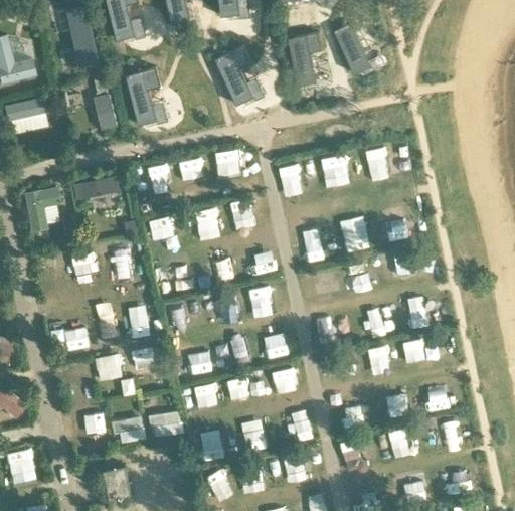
[(65,8),(78,66),(99,62),(86,3),(65,8)]
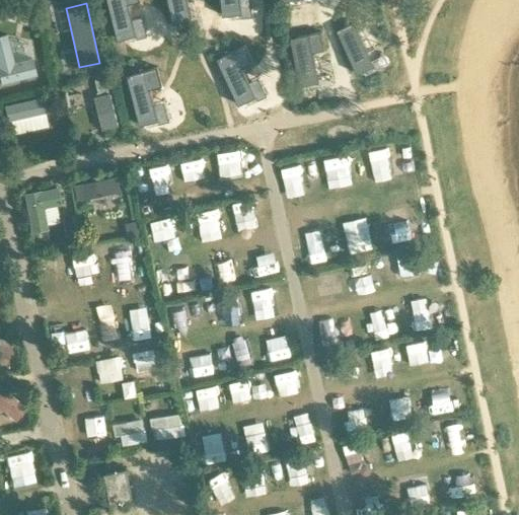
[(336,29),(356,73),(373,66),(354,21),(336,29)]
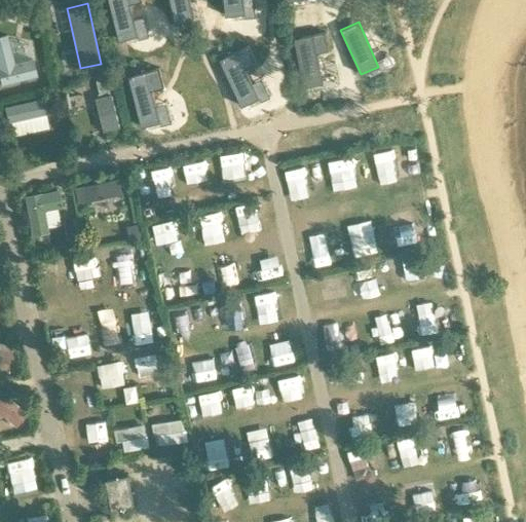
[(327,33),(295,37),(301,85),(321,83),(316,51),(329,50),(327,33)]
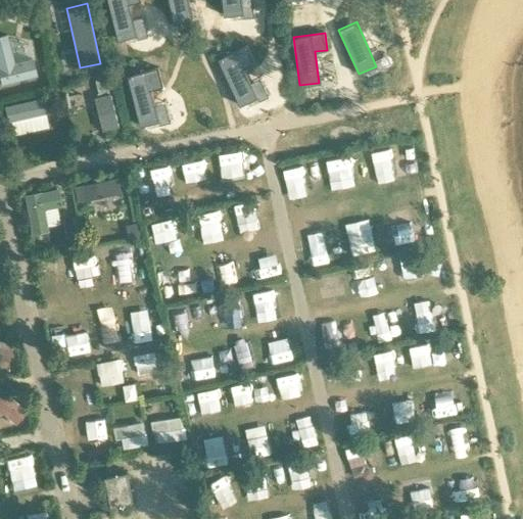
[(37,78),(29,44),(10,48),(7,35),(0,36),(0,84),(1,87),(37,78)]
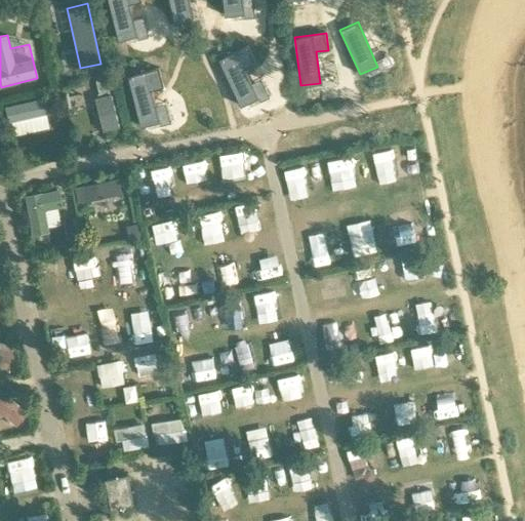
[(260,50),(264,66),(284,63),(281,46),(260,50)]
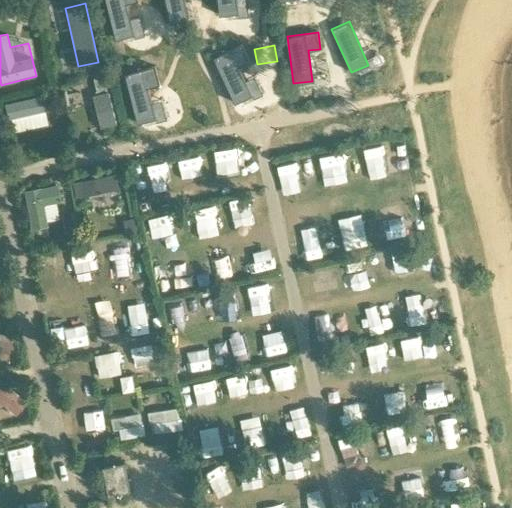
[(233,61),(203,65),(206,82),(236,78),(233,61)]
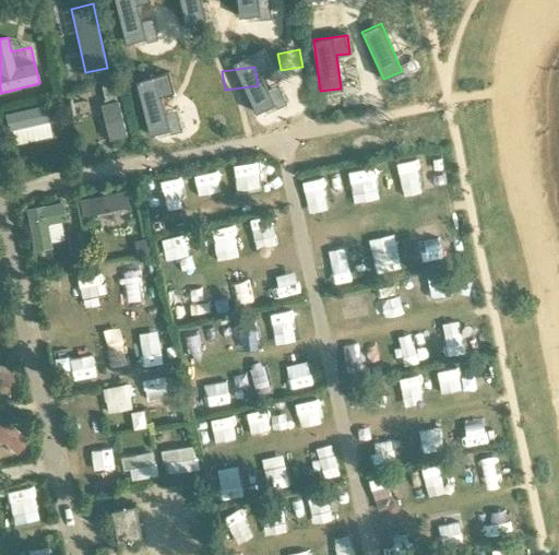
[(103,103),(108,140),(127,137),(121,101),(103,103)]
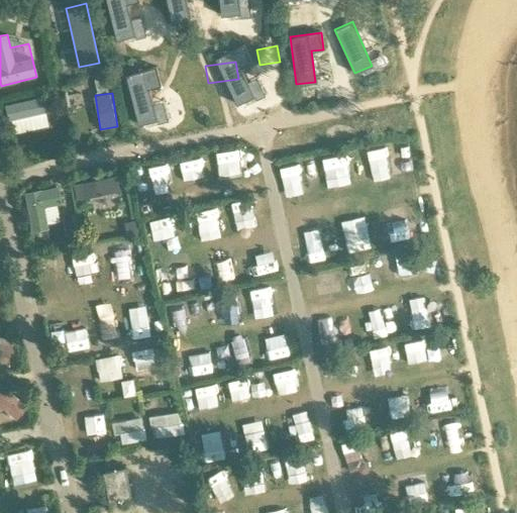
[(42,96),(5,105),(12,135),(49,126),(42,96)]
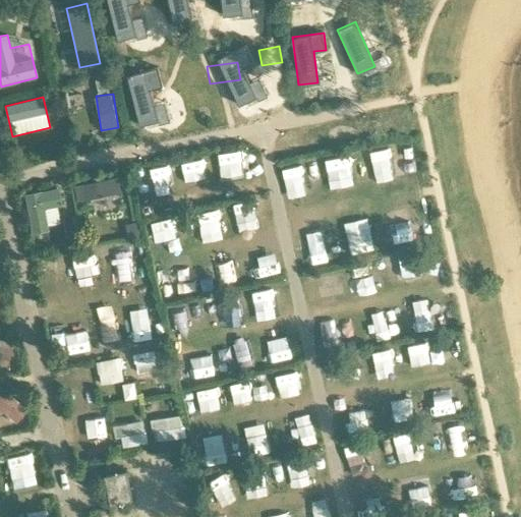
[(337,190),(361,184),(353,155),(330,162),(337,190)]
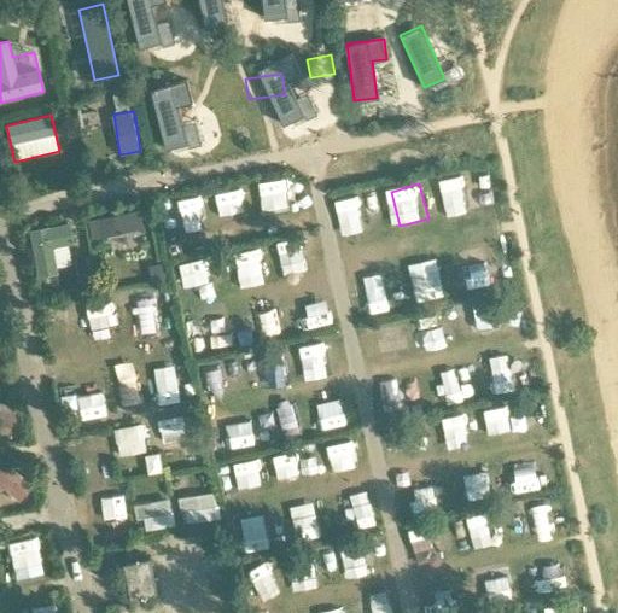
[(140,209),(87,221),(92,240),(144,228),(140,209)]
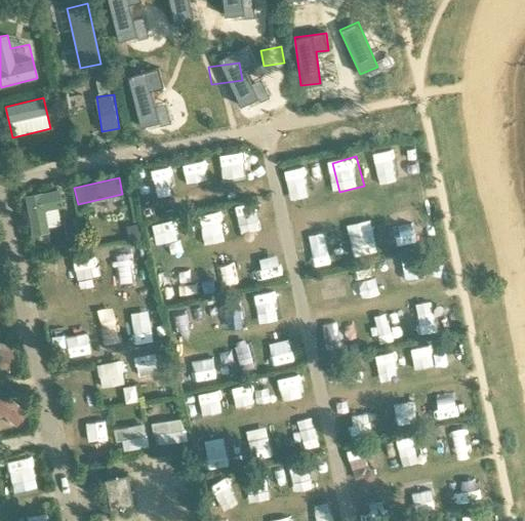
[(25,194),(29,230),(62,226),(56,190),(25,194)]
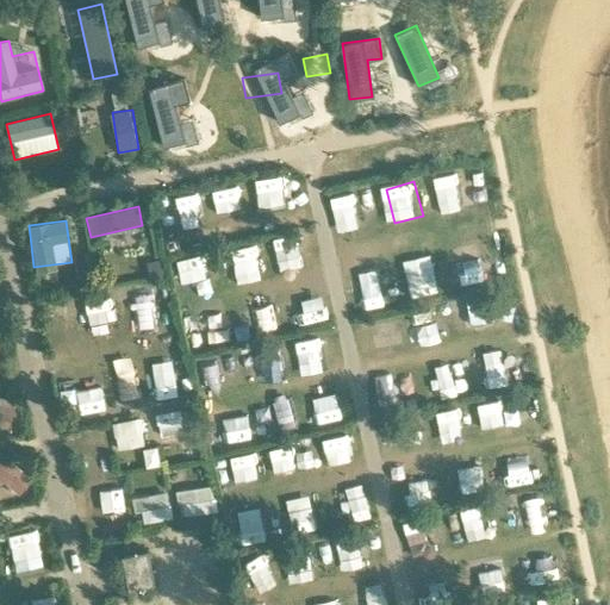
[(472,244),(446,253),(455,286),(481,279),(472,244)]
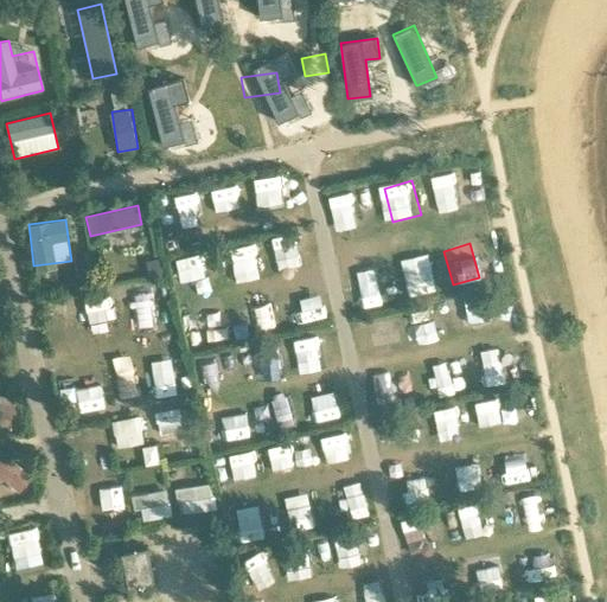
[(238,283),(254,281),(250,249),(234,251),(238,283)]
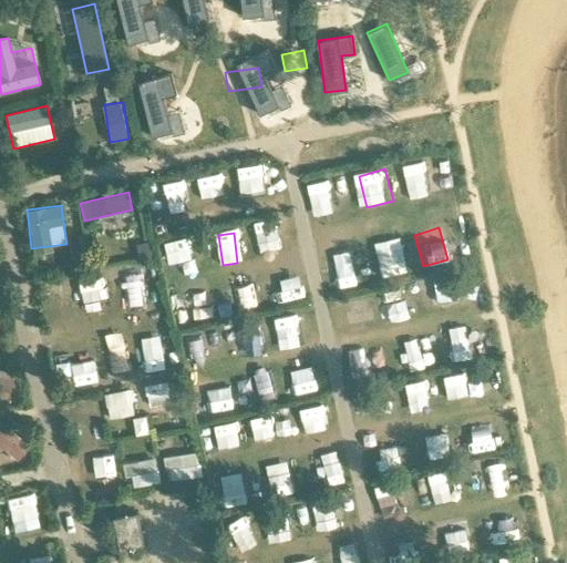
[(373,254),(378,274),(405,268),(399,237),(378,242),(380,253),(373,254)]
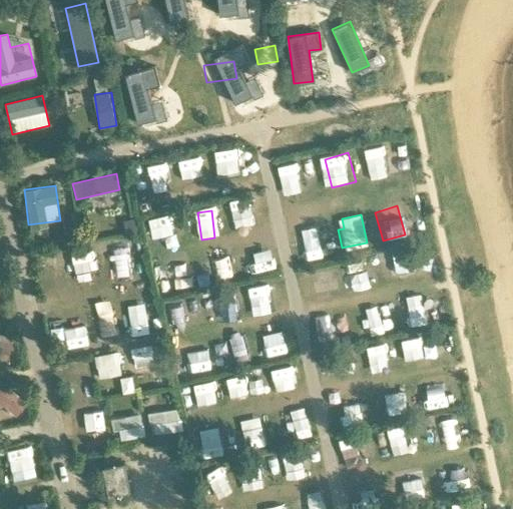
[(152,250),(172,245),(164,217),(144,222),(152,250)]
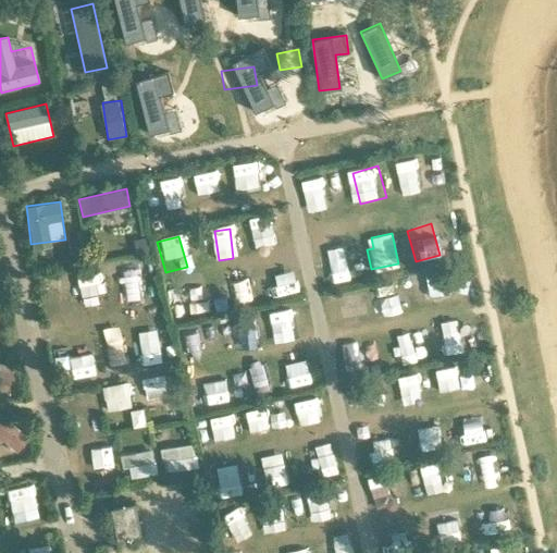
[(317,255),(327,287),(349,280),(338,248),(317,255)]
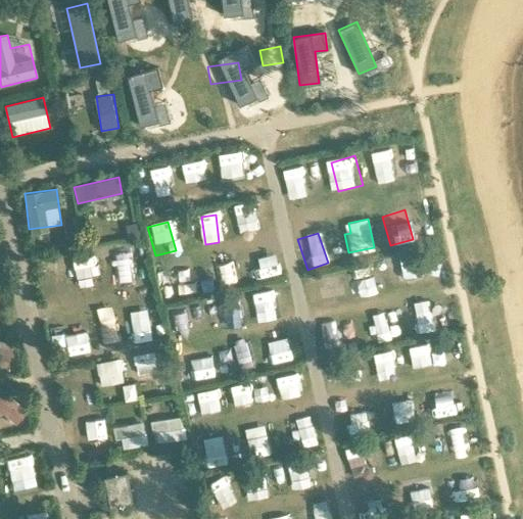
[(272,242),(248,248),(256,281),(281,275),(272,242)]
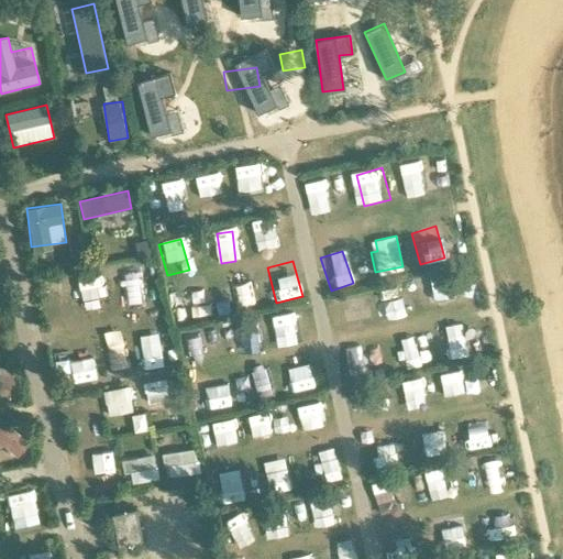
[(151,267),(122,271),(125,296),(154,293),(151,267)]
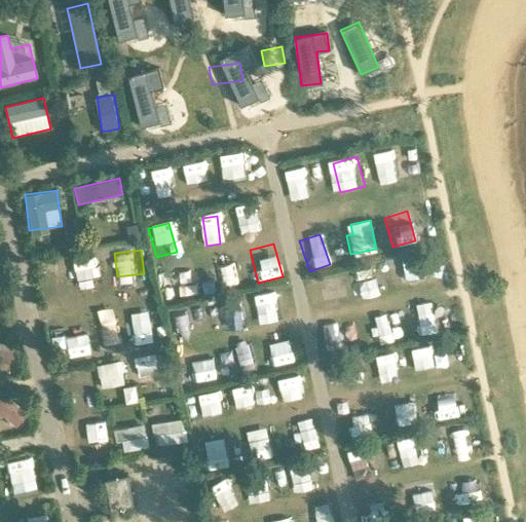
[(236,257),(213,260),(216,287),(240,284),(236,257)]
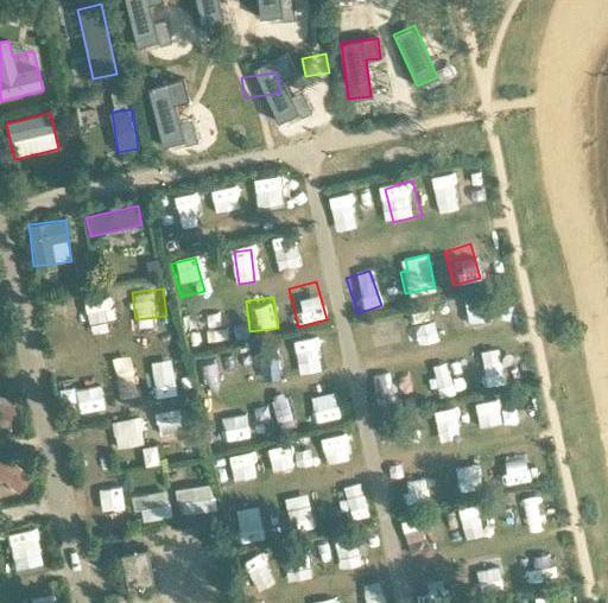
[(99,329),(120,325),(118,300),(96,303),(99,329)]
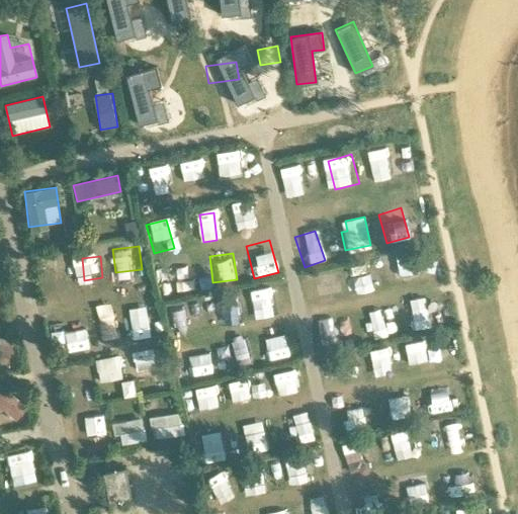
[(197,294),(195,260),(172,262),(174,295),(197,294)]
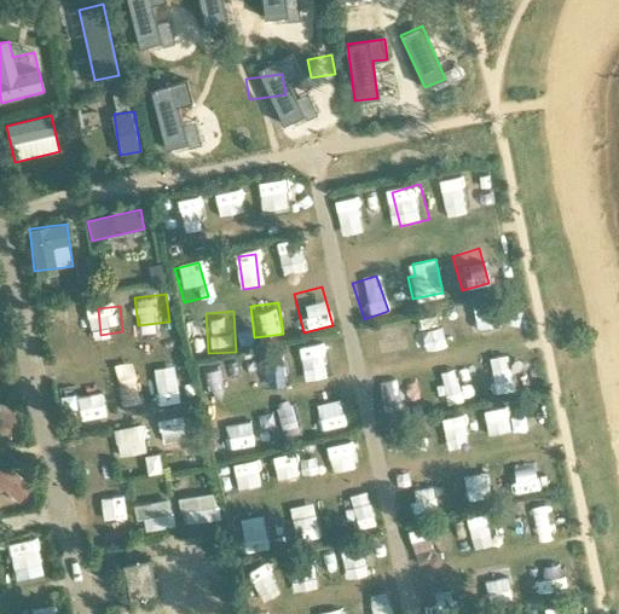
[(168,329),(150,329),(150,346),(168,346),(168,329)]
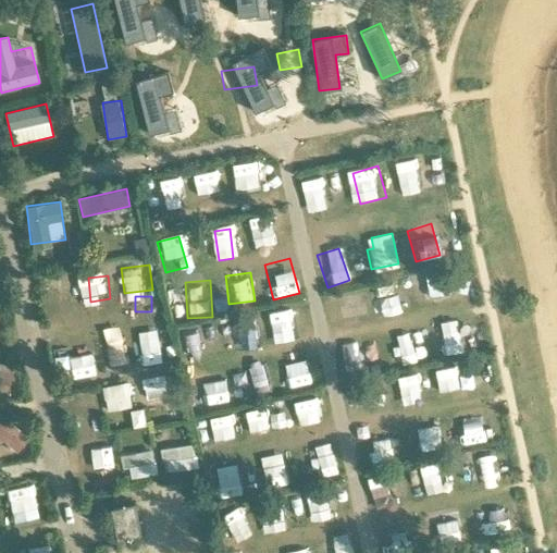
[(461,352),(459,343),(472,339),(469,326),(435,335),(442,357),(461,352)]
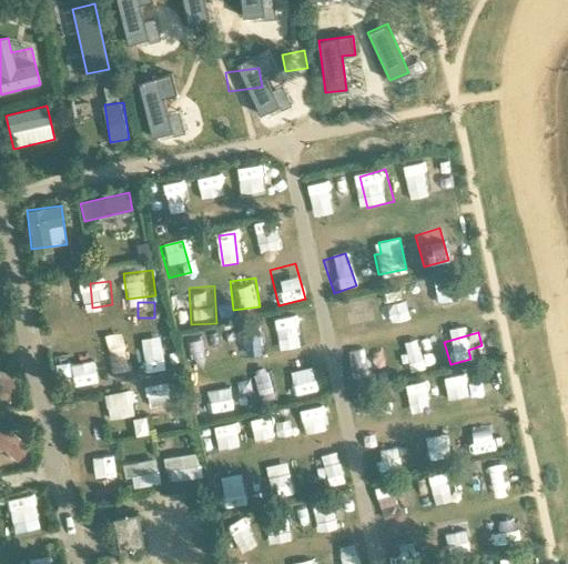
[(174,345),(153,346),(155,371),(176,370),(174,345)]
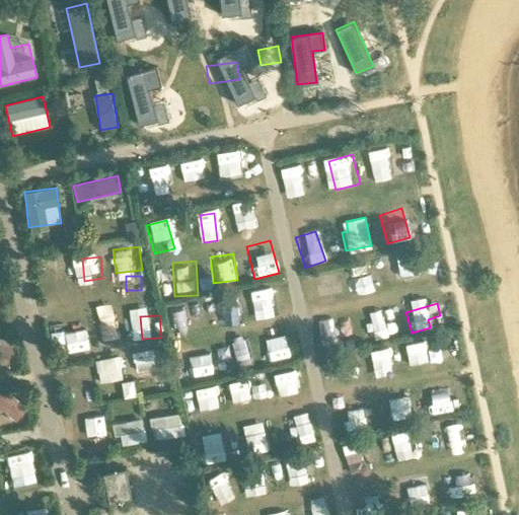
[(366,318),(367,339),(387,338),(386,316),(366,318)]
